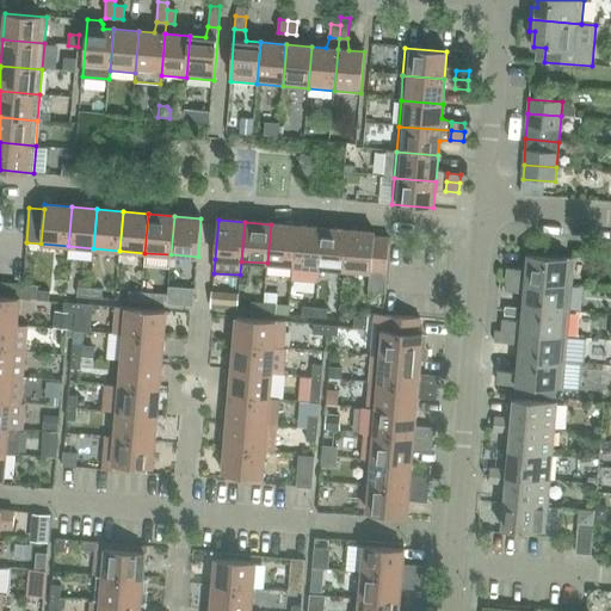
[(271,224),(267,263),(292,265),(296,227),(271,224)]
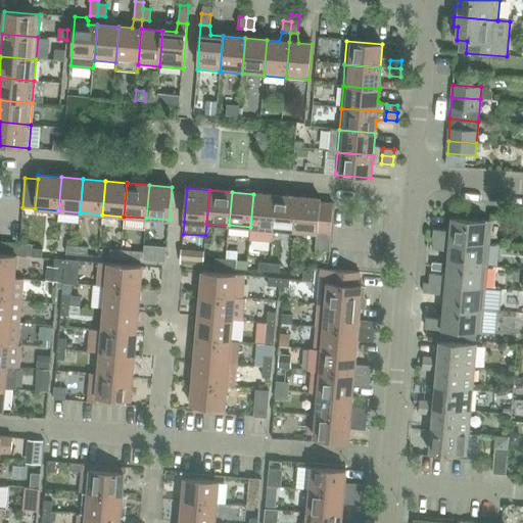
[(249,239),(272,241),(273,229),(276,196),(253,194),(250,227),(249,239)]
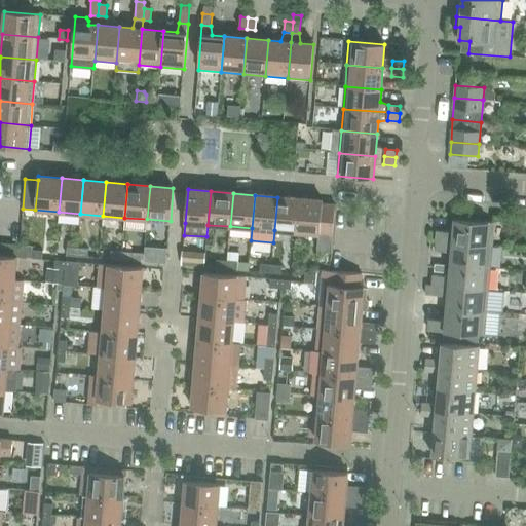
[(274,230),(296,232),(299,198),(277,197),(274,230)]
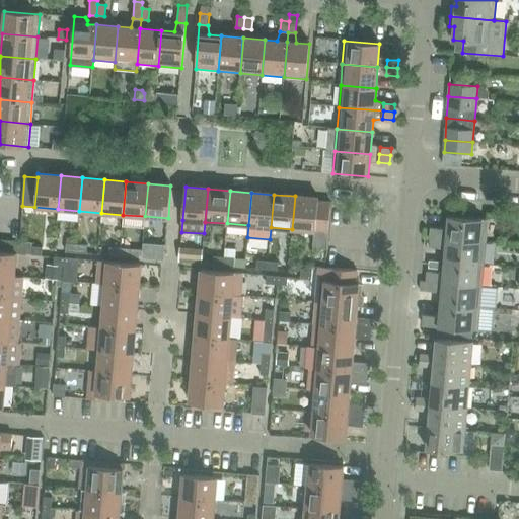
[(295,196),(292,229),(314,231),(312,247),(326,248),(330,203),(318,202),(318,198),(295,196)]
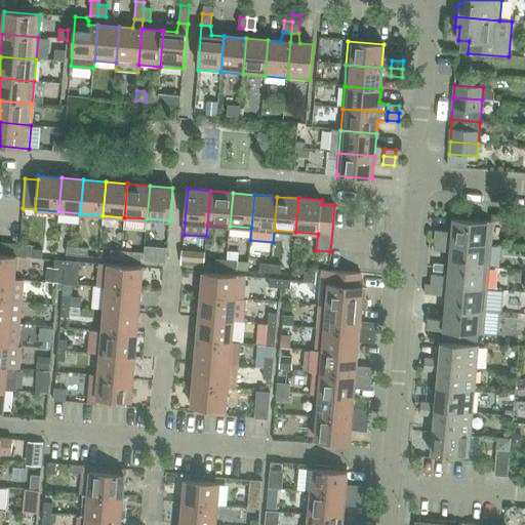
[(436,231),(435,241),(491,246),(493,223),(453,218),(452,233),(436,231)]
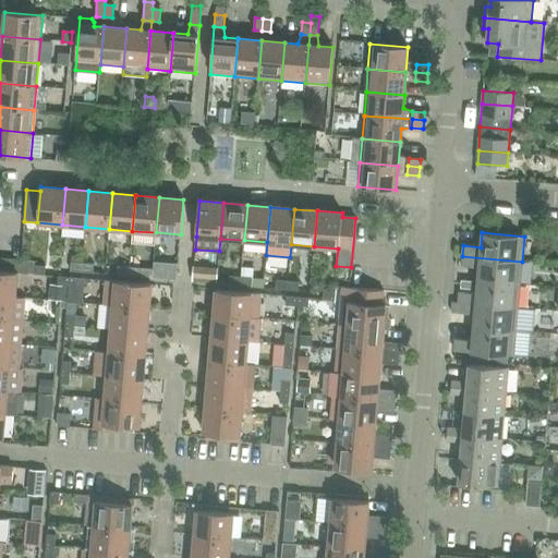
[(480,268),(478,281),(520,284),(522,262),(462,256),(462,266),(480,268)]
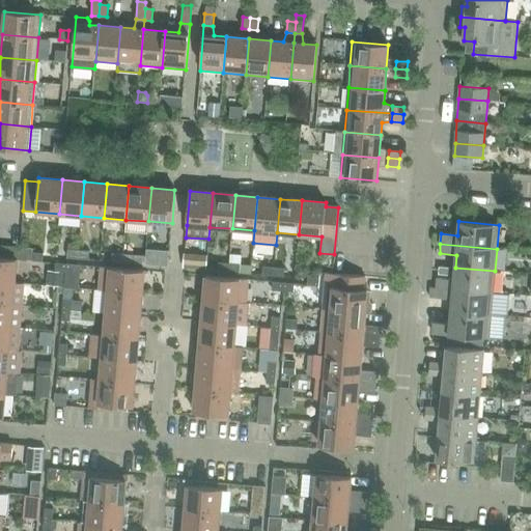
[(0,257),(17,259),(17,260),(27,261),(28,248),(0,245),(0,257)]
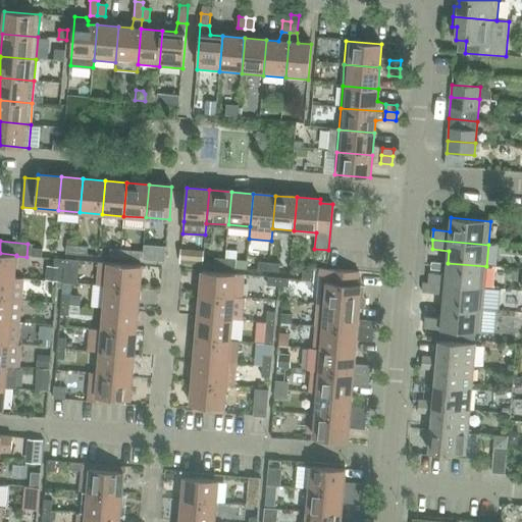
[(32,251),(42,252),(43,244),(33,243),(32,251)]
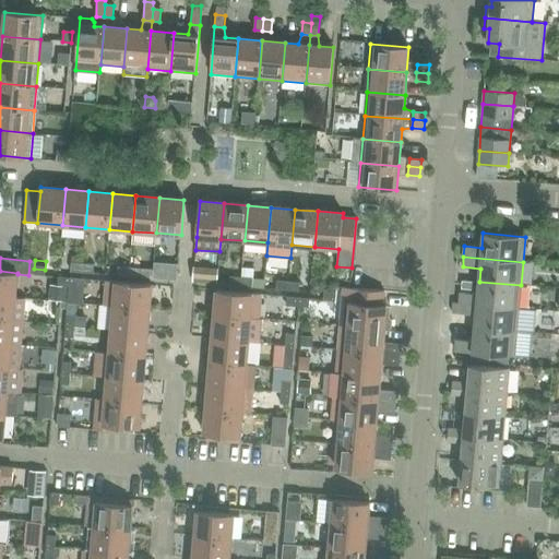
[(71,272),(82,273),(83,264),(71,263),(71,272)]
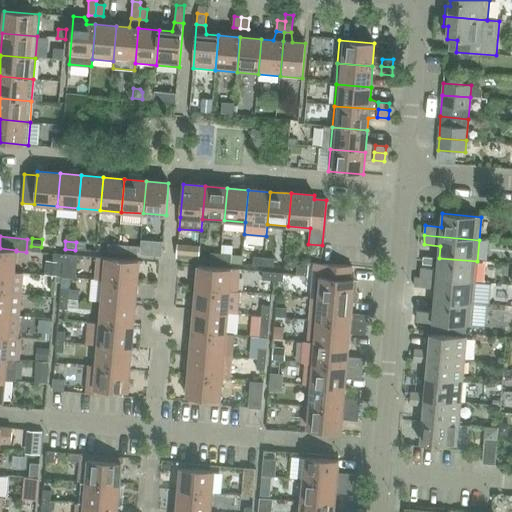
[(75,250),(85,250),(86,242),(76,242),(75,250)]
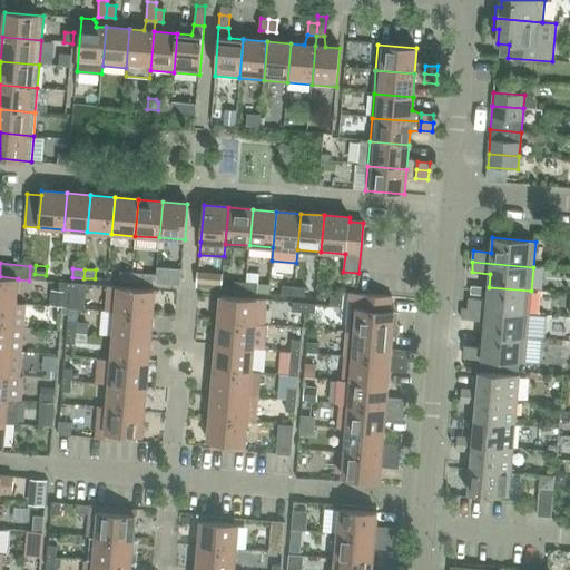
[(120,281),(131,282),(133,273),(120,272),(120,281)]
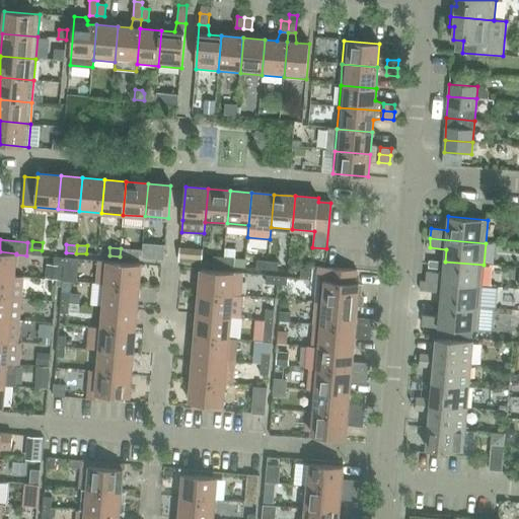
[(121,248),(120,256),(130,257),(131,249),(121,248)]
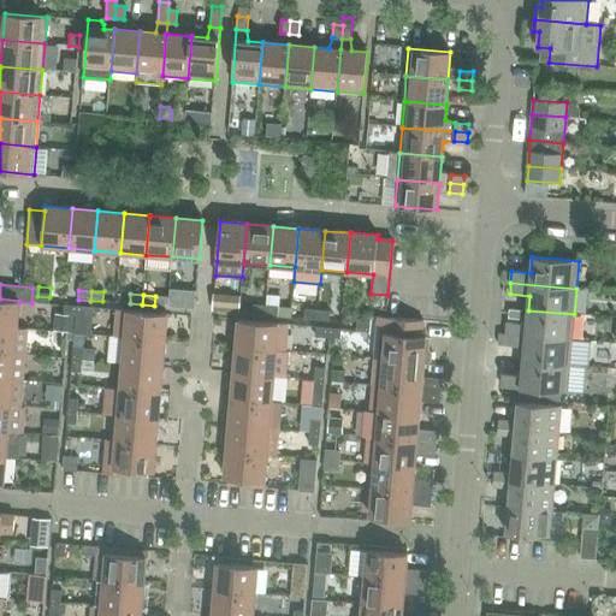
[(0,326),(17,329),(19,302),(19,301),(0,298),(0,326)]
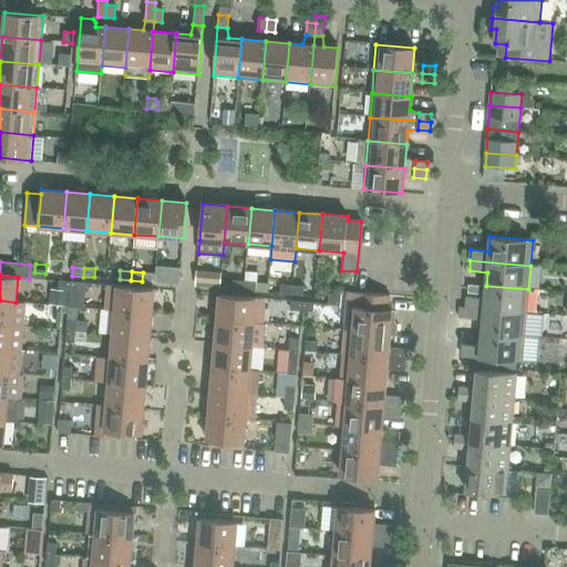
[(167,284),(176,285),(179,285),(181,276),(168,275),(167,284)]
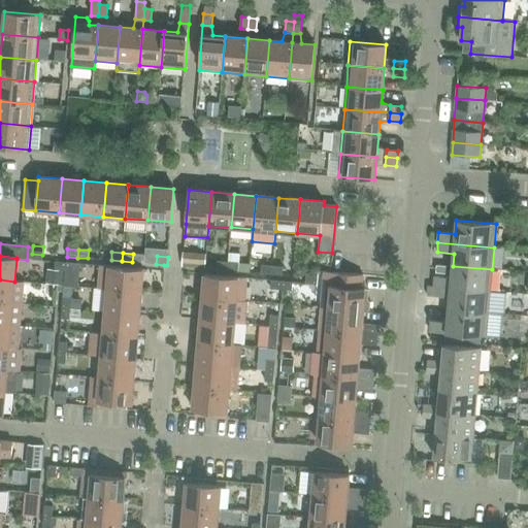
[(182,266),(190,267),(191,259),(183,258),(182,266)]
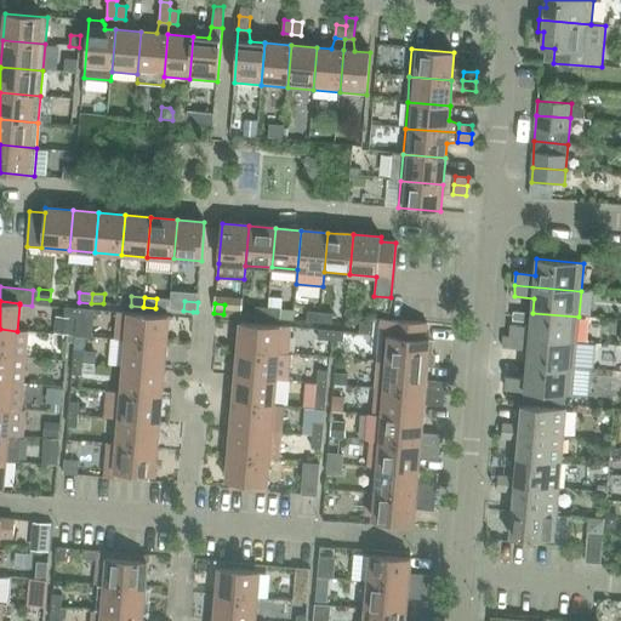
[(255,317),(267,318),(268,308),(256,307),(255,317)]
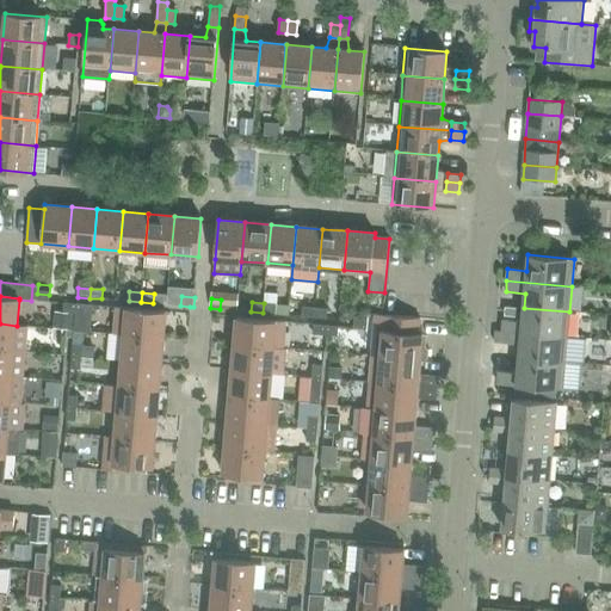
[(63,313),(75,314),(76,304),(65,303),(63,313)]
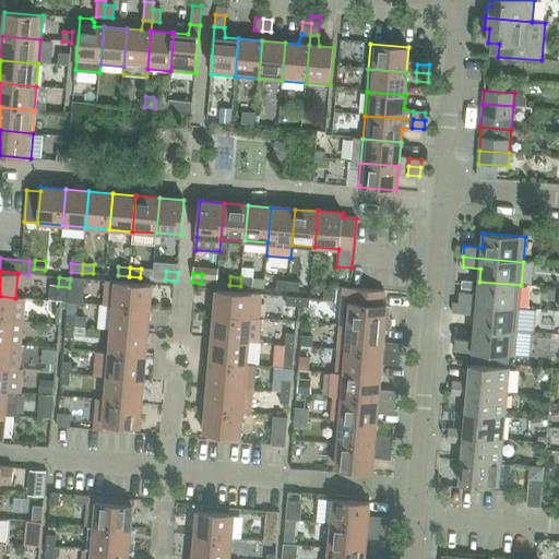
[(241,277),(240,286),(252,287),(252,278),(241,277)]
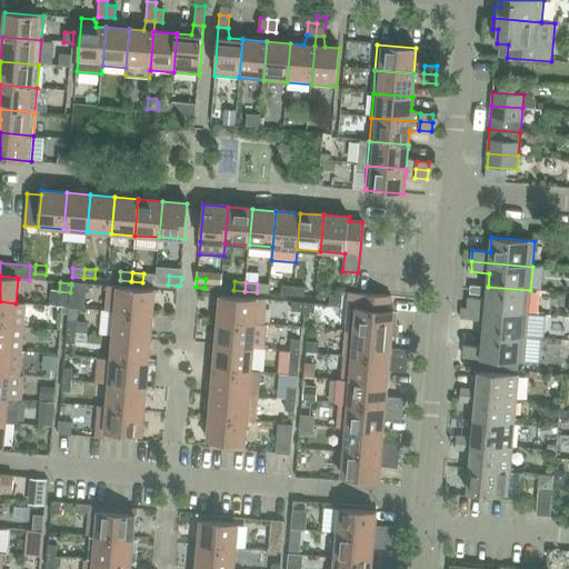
[(71,283),(70,292),(81,293),(82,285),(71,283)]
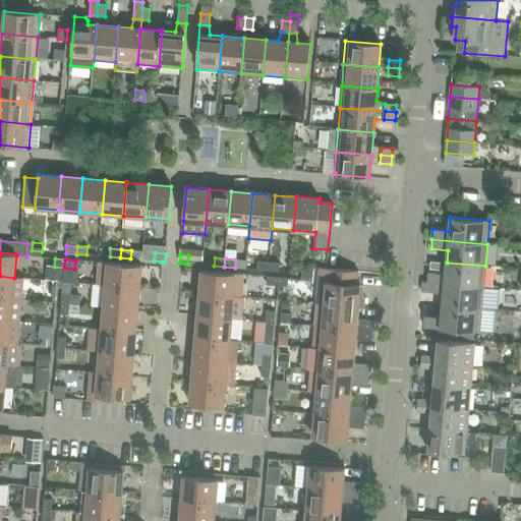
[(97,285),(106,286),(139,288),(141,266),(99,262),(97,285)]
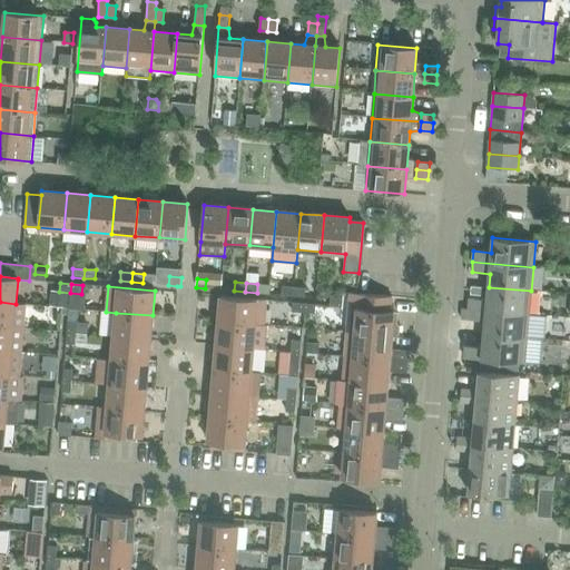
[(282,295),(293,296),(294,287),(283,286),(282,295)]
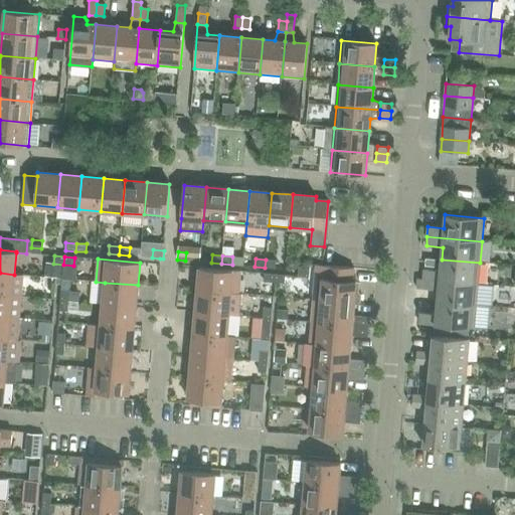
[(266,260),(265,268),(276,269),(276,261),(266,260)]
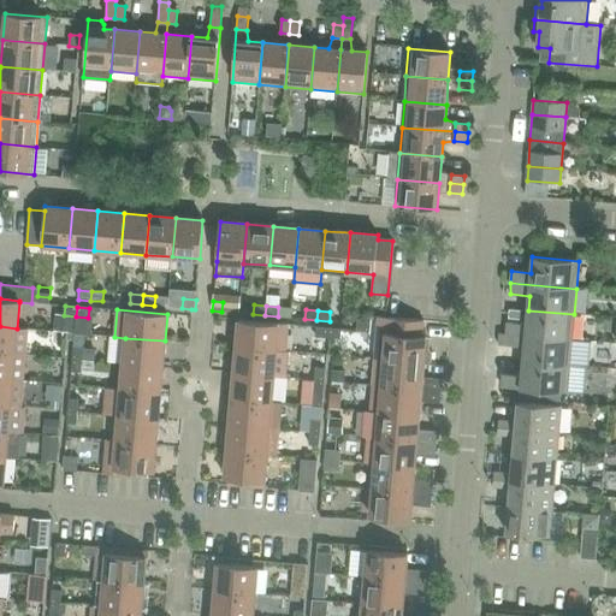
[(508,323),(507,335),(572,341),(574,314),(528,311),(526,325),(508,323)]
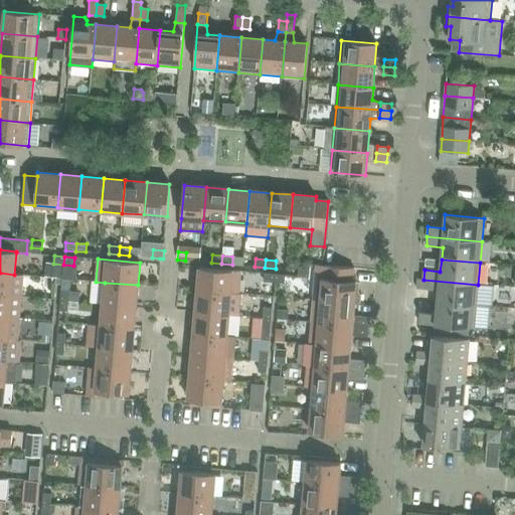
[(313,301),(321,301),(354,304),(356,282),(353,281),(354,269),(316,265),(313,301)]
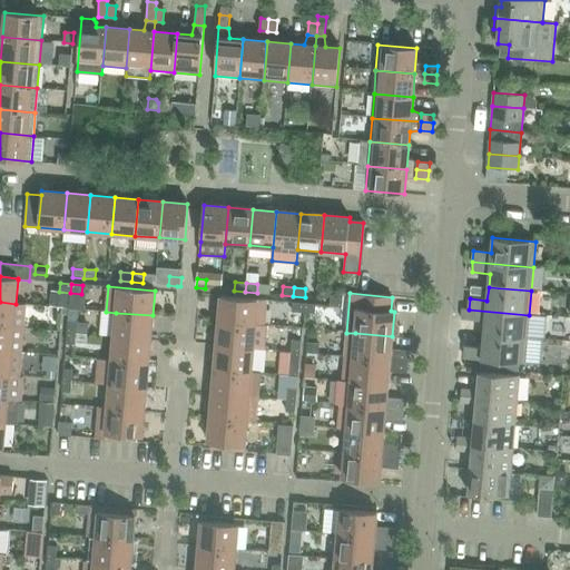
[(220,296),(218,322),(255,325),(264,326),(266,301),(220,296)]
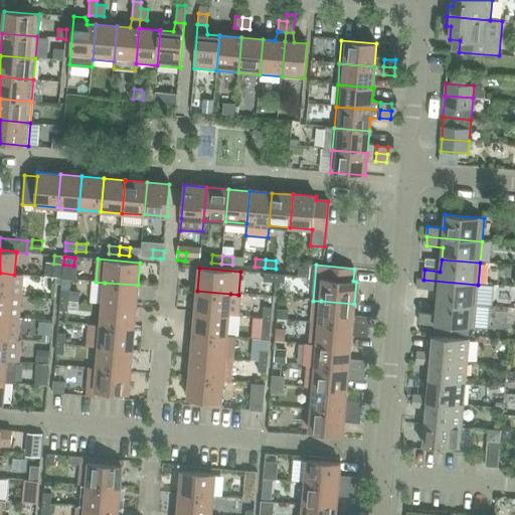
[(299,269),(299,271),(298,277),(309,278),(310,270),(299,269)]
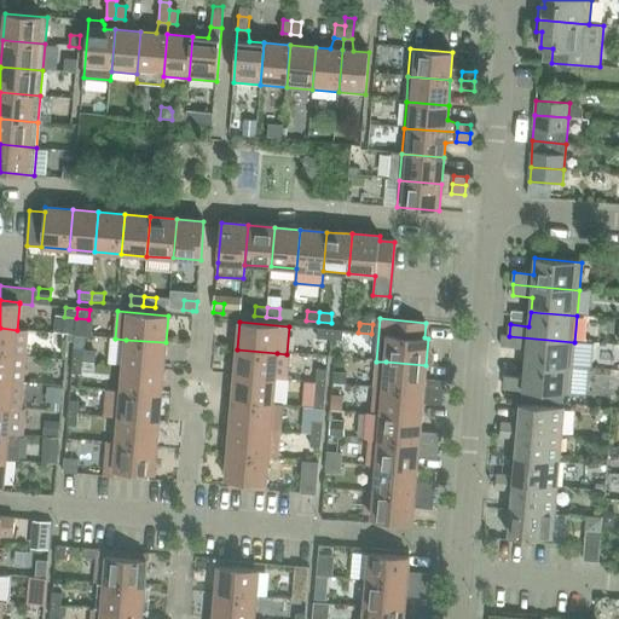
[(0,354),(25,357),(28,331),(17,330),(0,328),(0,354)]
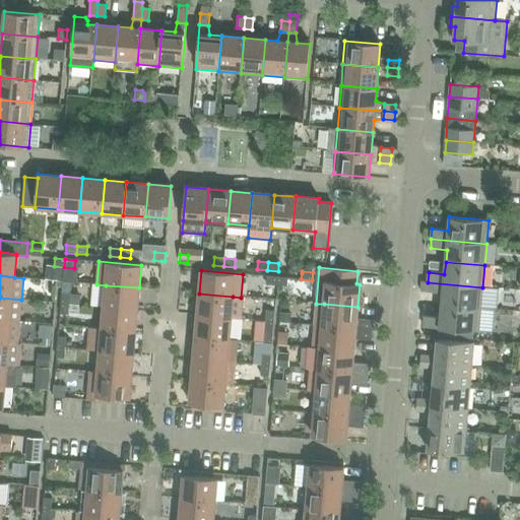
[(266,284),(276,285),(277,277),(267,276),(266,284)]
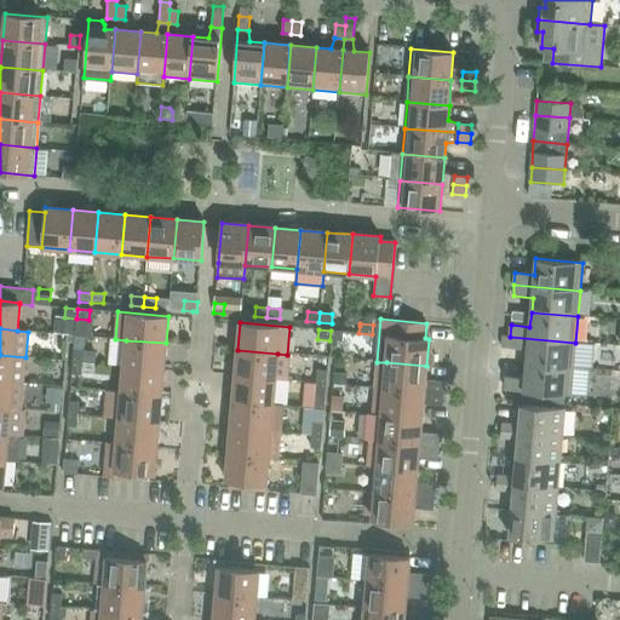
[(331,331),(329,340),(343,342),(343,332),(331,331)]
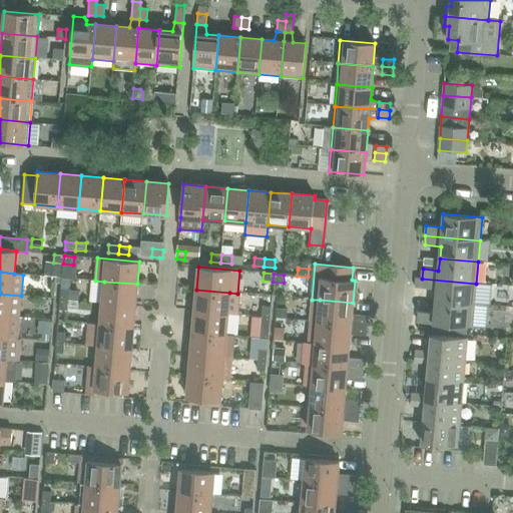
[(437,290),(436,302),(474,305),(476,284),(422,279),(421,288),(437,290)]
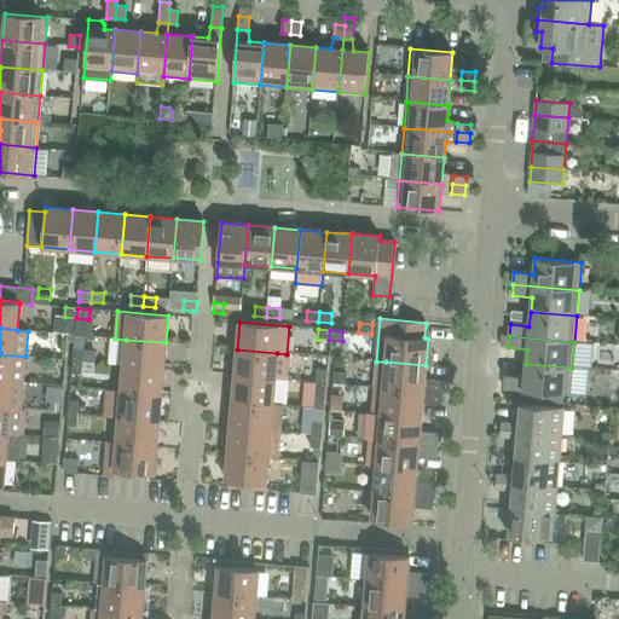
[(126,340),(123,365),(163,369),(166,342),(126,340)]
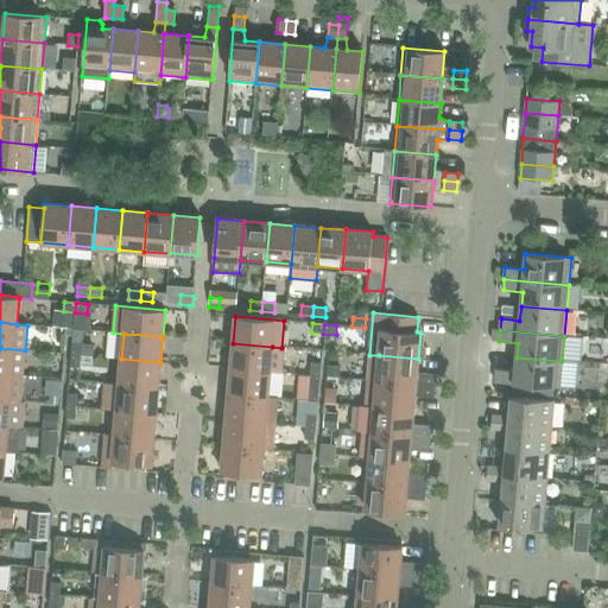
[(73,342),(71,354),(81,355),(82,343),(73,342)]
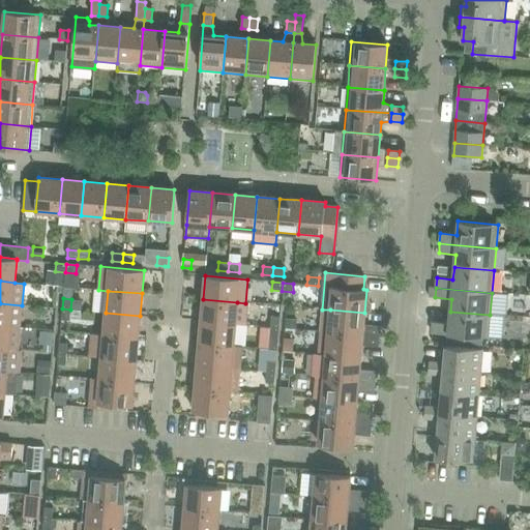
[(203,299),(202,322),(235,325),(237,302),(203,299)]
